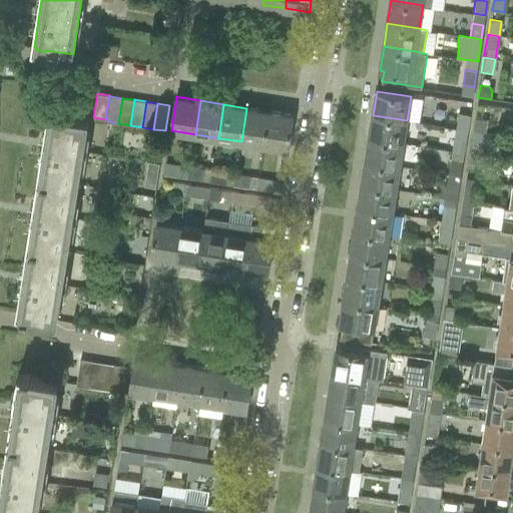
[(241,141),(265,145),(270,111),(246,108),(241,141)]
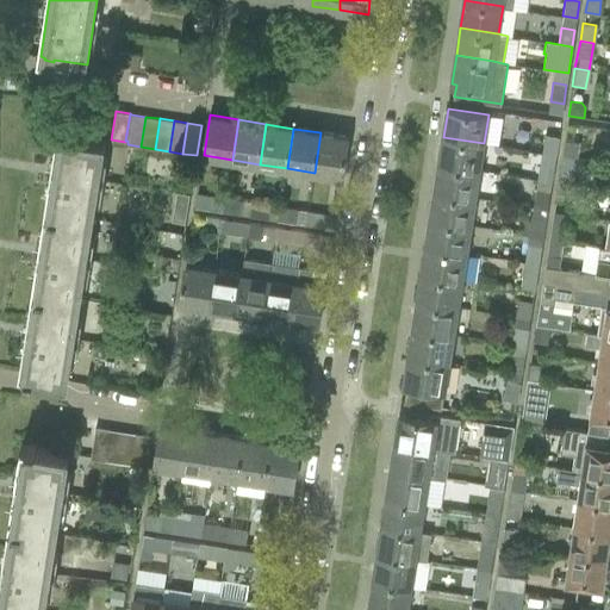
[(47,211),(93,218),(106,138),(73,134),(73,131),(64,130),(64,132),(60,131),(47,211)]
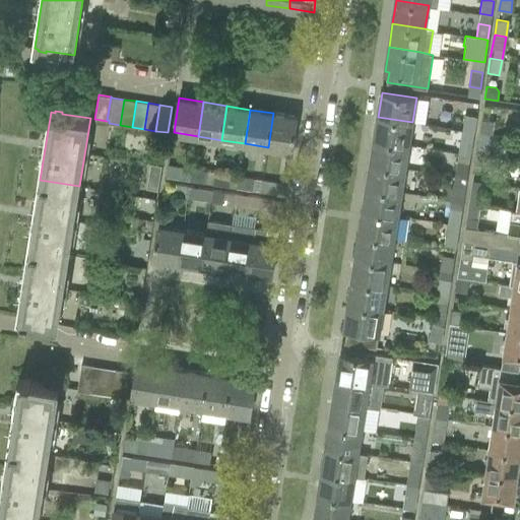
[(273,113),(268,147),(291,151),(298,117),(273,113)]
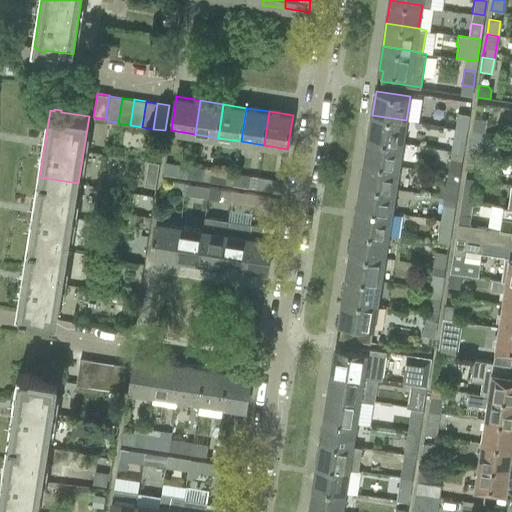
[(457,113),(455,128),(462,129),(465,129),(467,115),(457,113)]
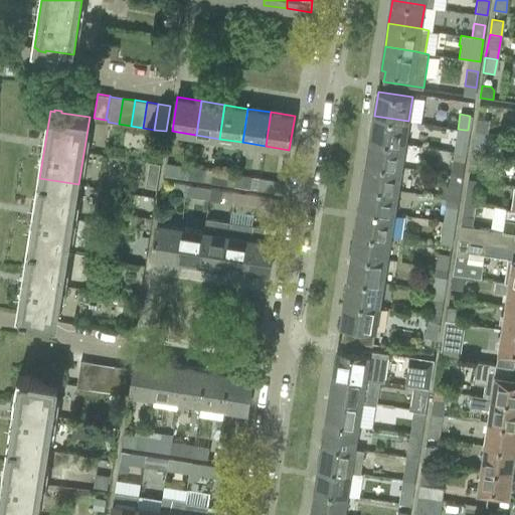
[(374,116),(370,139),(405,144),(408,121),(374,116)]
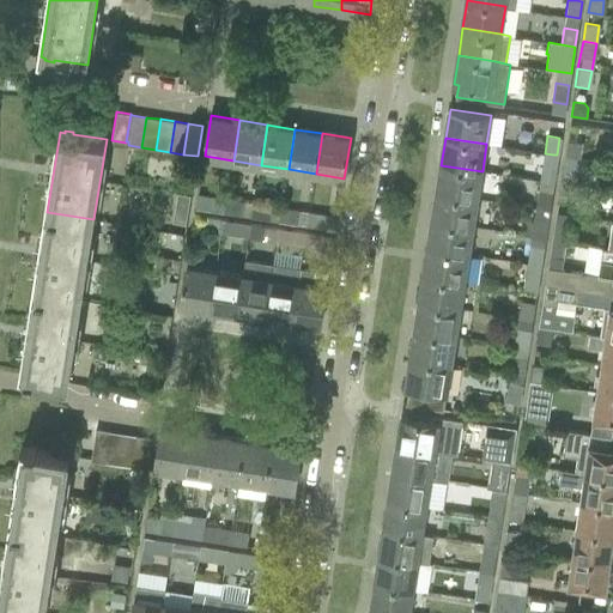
[(566,156),(565,157),(578,159),(580,159),(582,144),(581,144),(568,141),(566,156)]
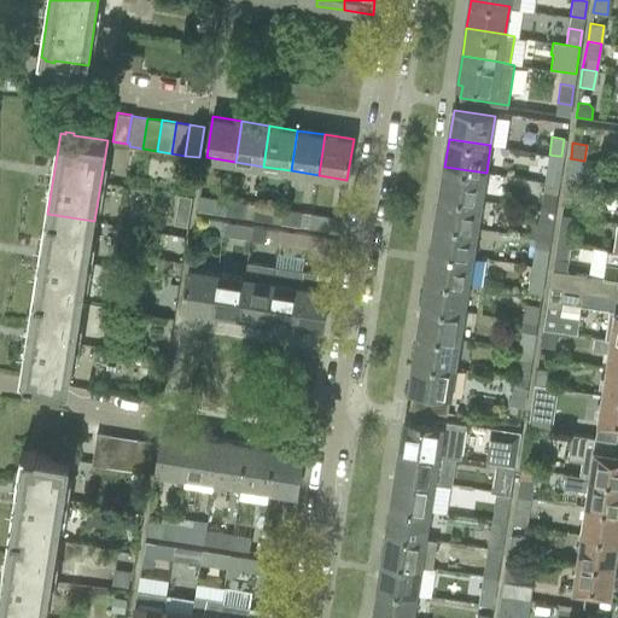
[(548,164),(546,182),(555,184),(557,184),(560,167),(548,164)]
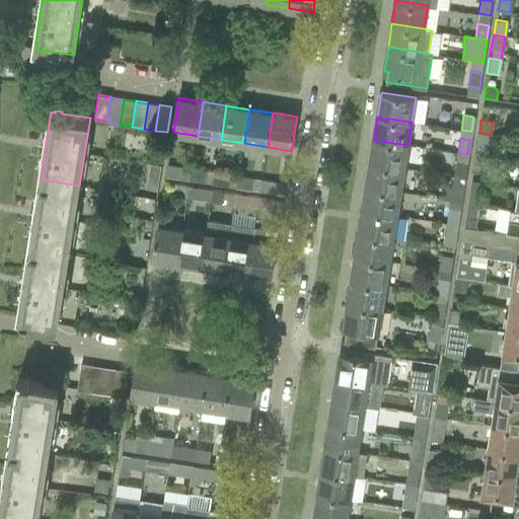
[(373,140),(370,163),(404,168),(409,145),(373,140)]
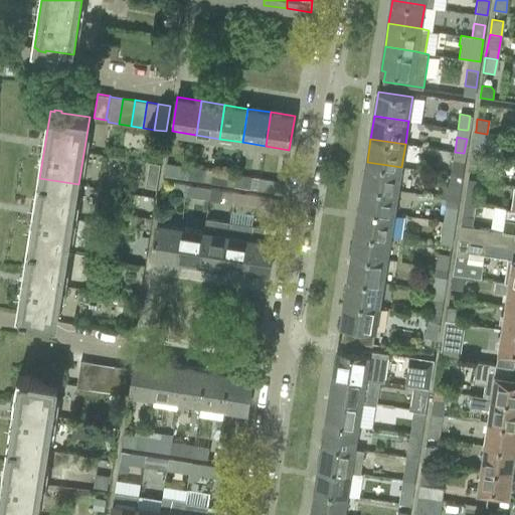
[(473,142),(471,155),(483,157),(485,143),(473,142)]
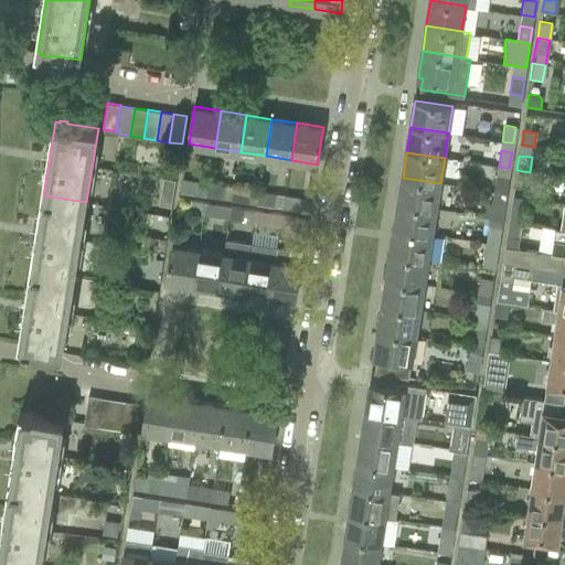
[(516,170),(514,185),(528,188),(530,172),(516,170)]
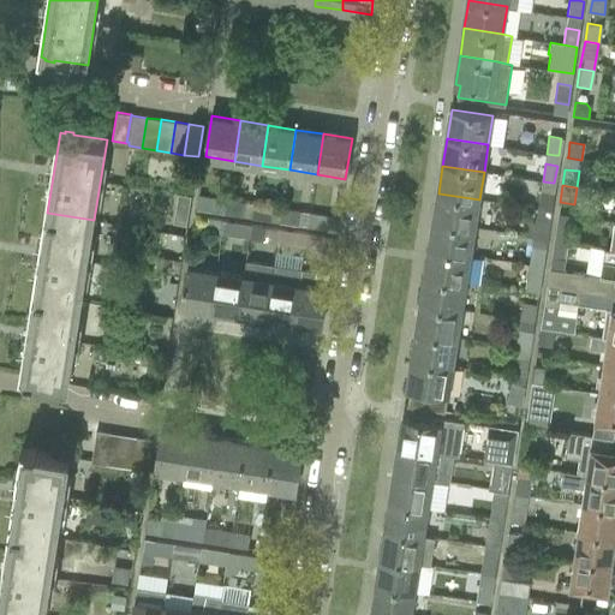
[(541,192),(538,209),(550,210),(553,193),(541,192)]
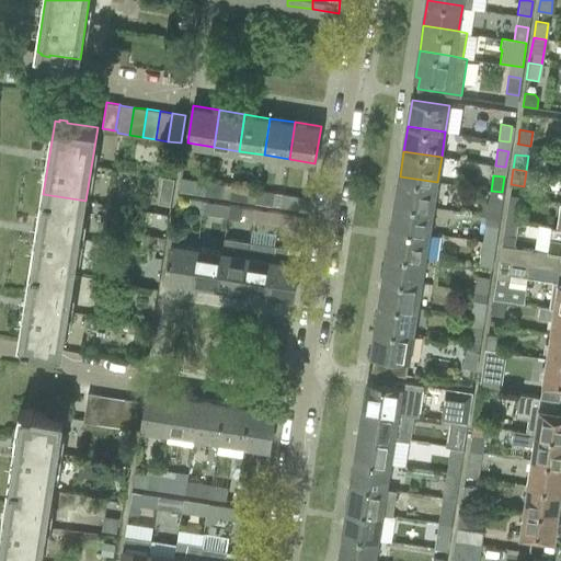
[(162,176),(160,190),(172,192),(173,179),(162,176)]
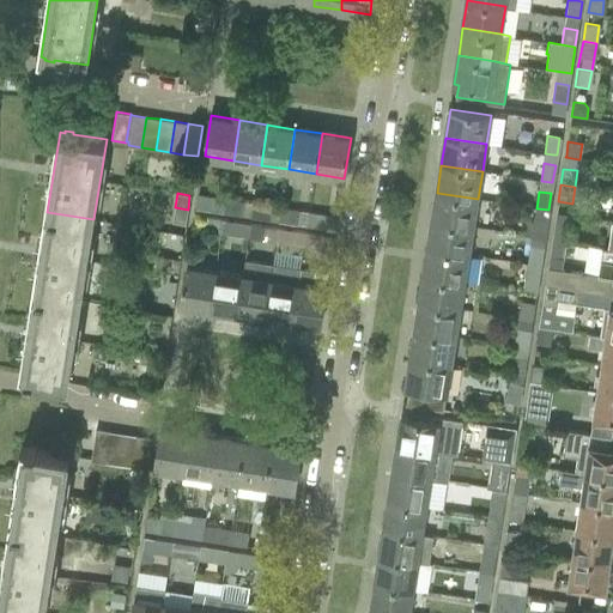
[(437,193),(432,220),(474,226),(478,199),(437,193)]
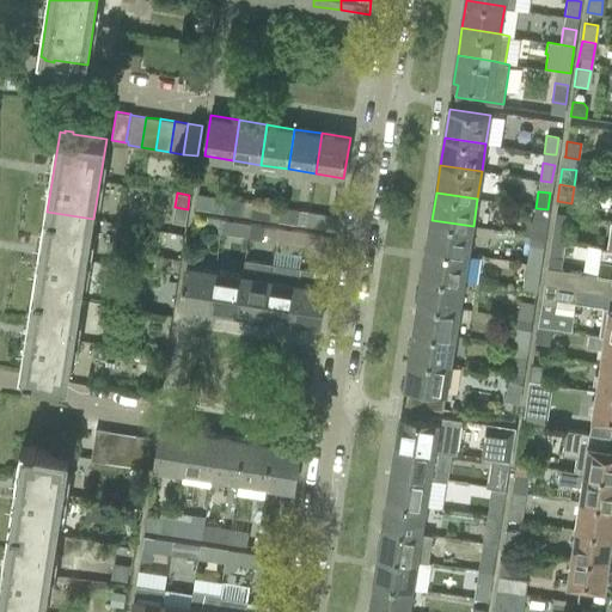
[(197,195),(196,207),(209,208),(212,209),(213,209),(215,197),(213,197),(197,195)]
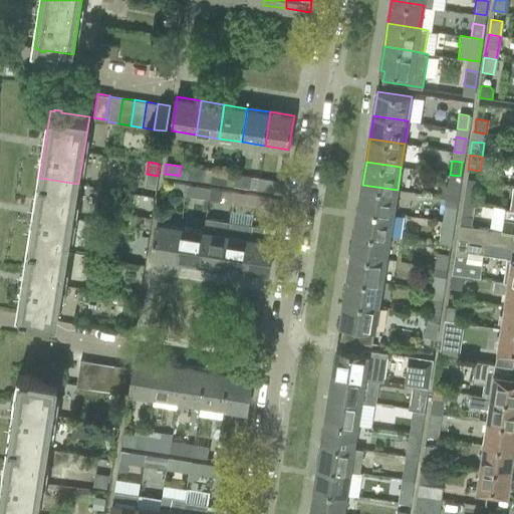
[(189,167),(188,178),(203,180),(205,170),(189,167)]
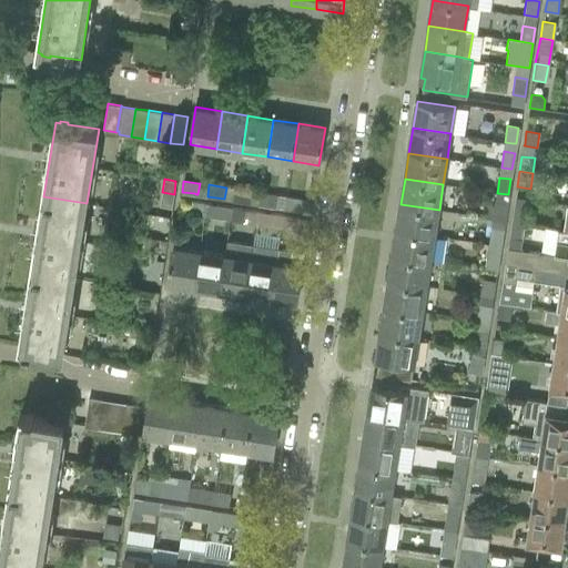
[(261,192),(259,204),(276,208),(277,195),(261,192)]
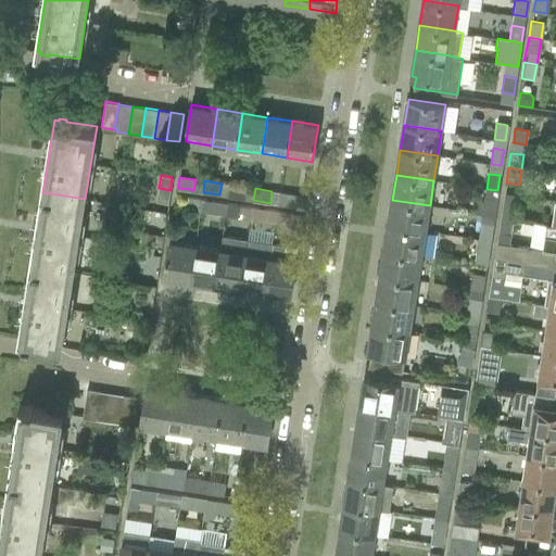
[(30,265),(73,273),(85,199),(42,192),(30,265)]
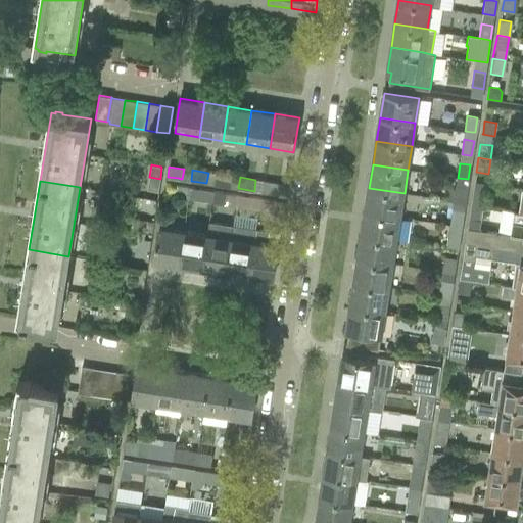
[(263,192),(278,195),(280,184),(265,181),(263,192)]
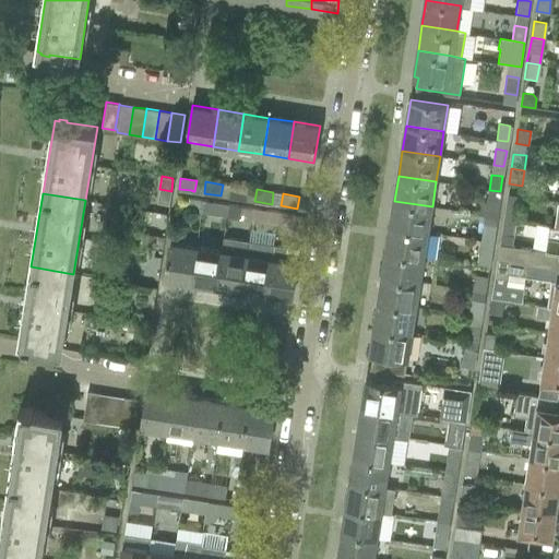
[(508,194),(503,218),(516,221),(520,197),(508,194)]
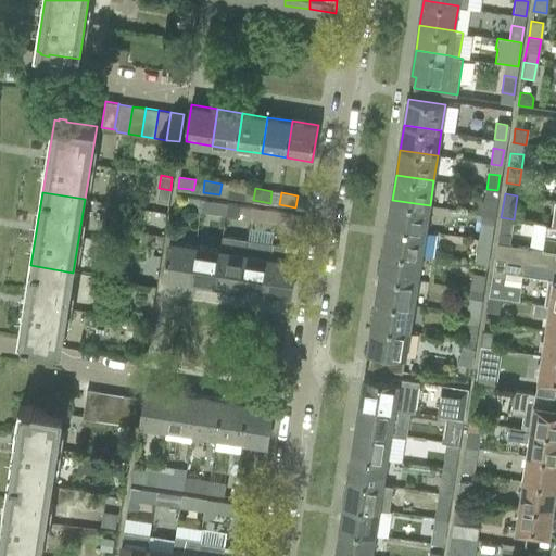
[(186,198),(185,210),(200,212),(202,200),(186,198)]
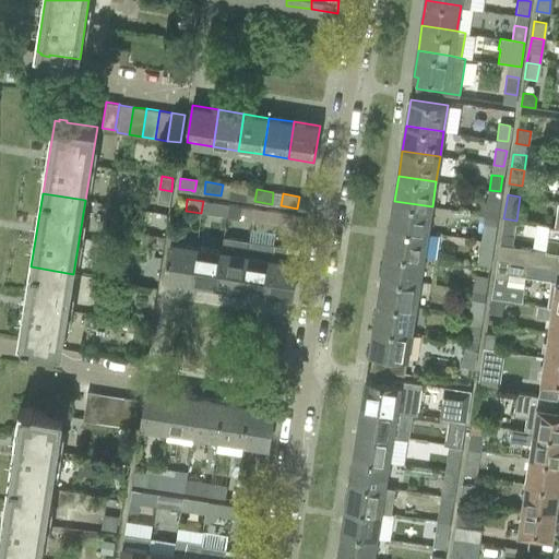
[(480,202),(478,214),(496,216),(499,201),(488,199),(487,203),(480,202)]
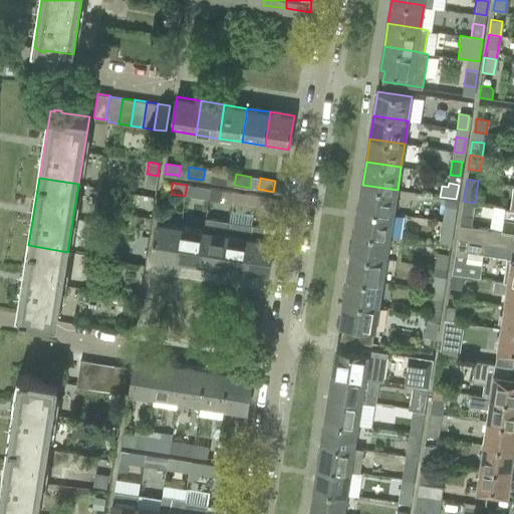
[(362,185),(358,208),(394,213),(398,190),(362,185)]
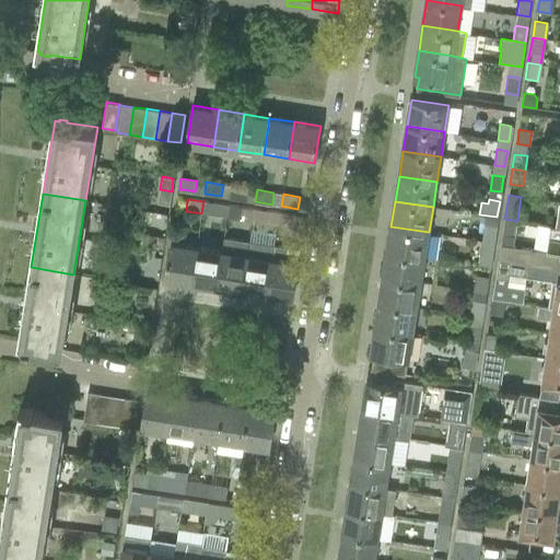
[(212,202),(210,214),(228,217),(228,216),(230,205),(212,202)]
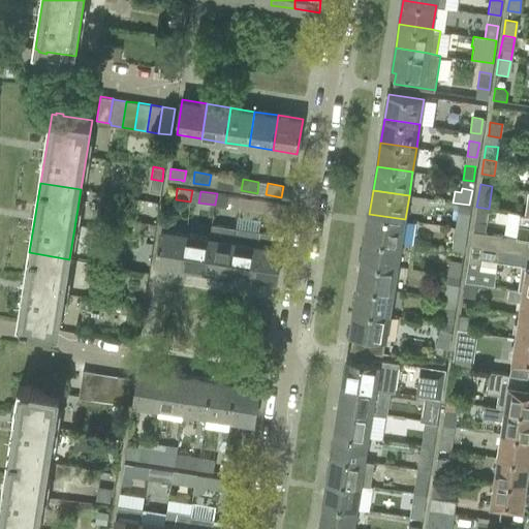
[(228,195),(226,206),(239,208),(241,197),(228,195)]
